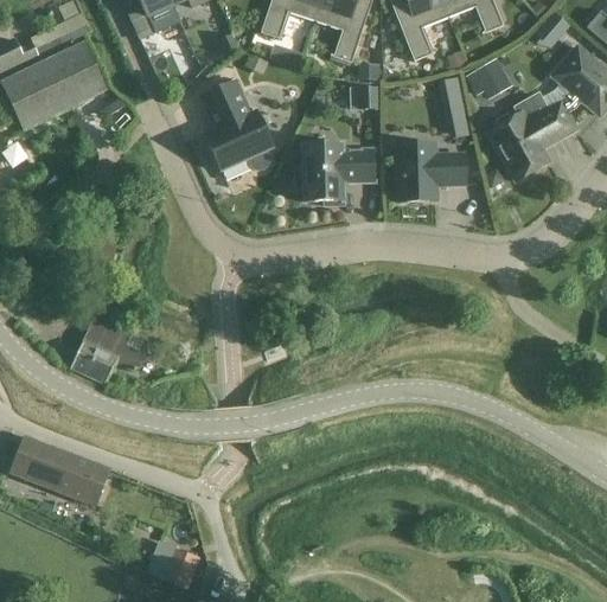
[(126,0),(123,1),(140,37),(164,26),(157,10),(172,4),(171,0),(126,0)]
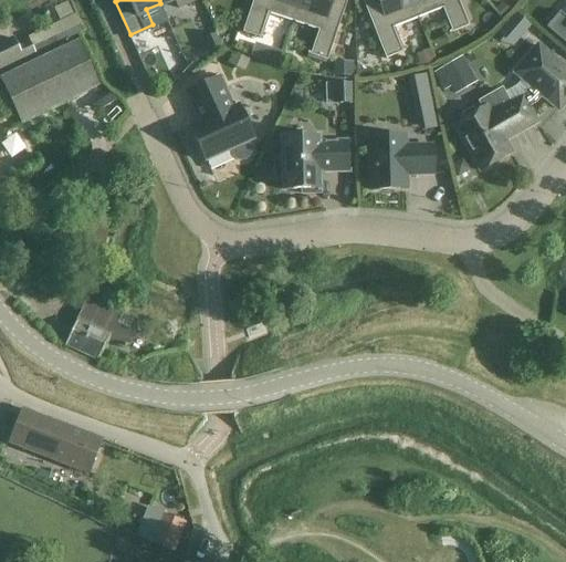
[(251,0),(242,29),(260,34),(268,9),(293,18),(299,0),(251,0)]
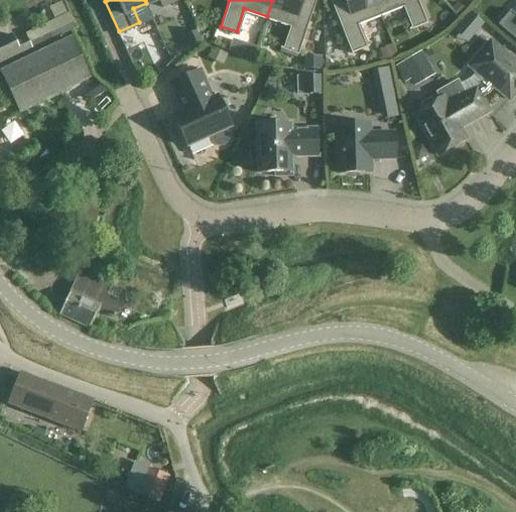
[(272,0),(267,16),(290,24),(283,47),(298,52),(315,0),(272,0)]
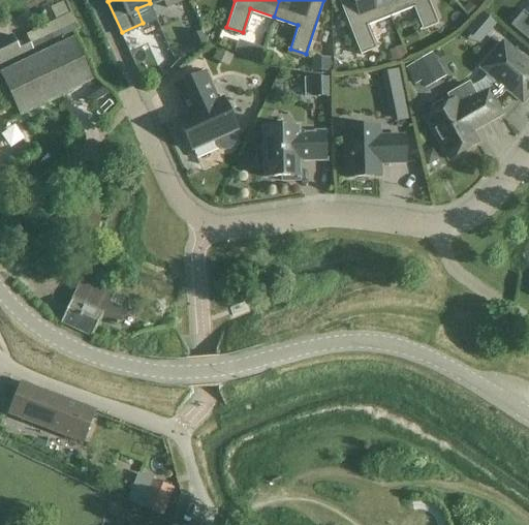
[(391,13),(384,0),(340,0),(361,52),(376,45),(367,23),(391,13)]
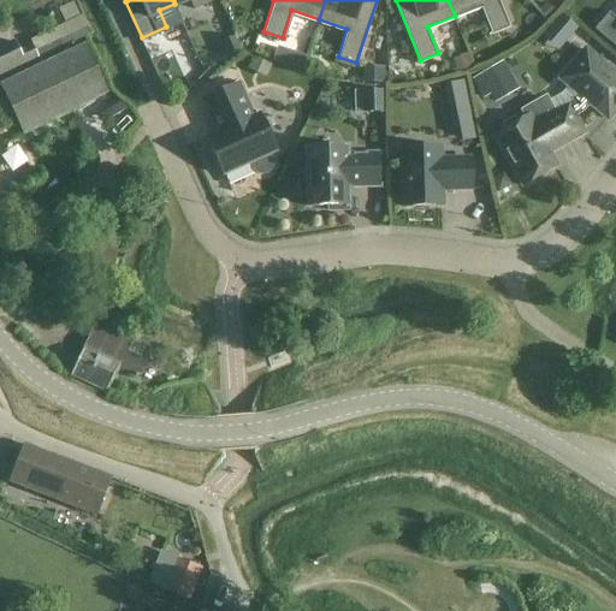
[(510,24),(501,0),(448,0),(455,16),(481,5),(492,31),(510,24)]
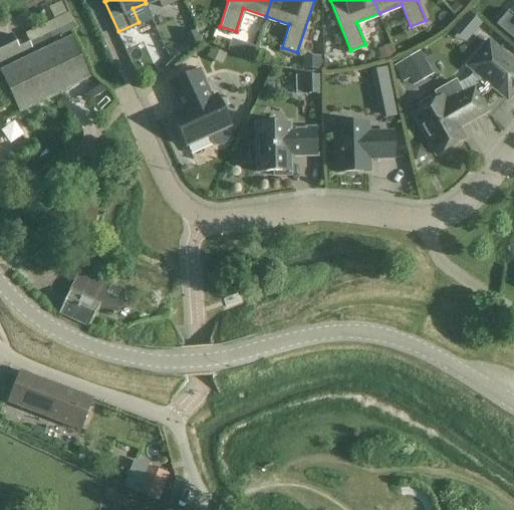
[(450,5),(458,14),(465,7),(458,0),(456,0),(450,5)]
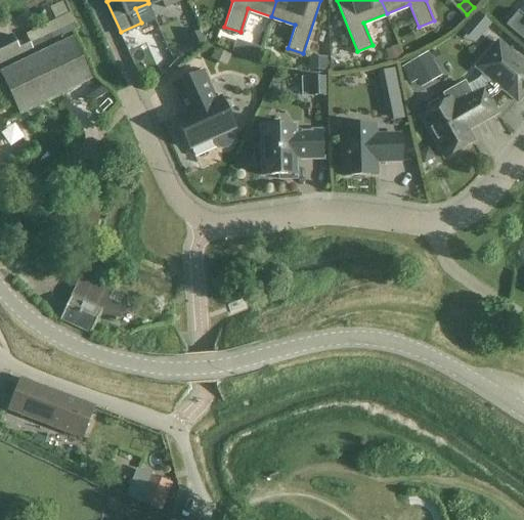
[(506,23),(523,37),(523,12),(518,8),(506,23)]
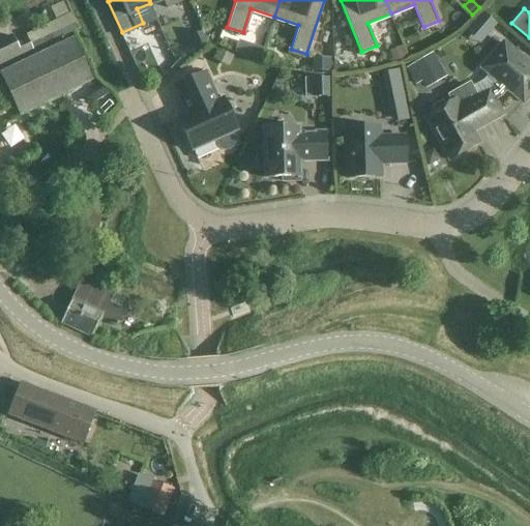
[(475,16),(475,32),(493,32),(493,17),(475,16)]
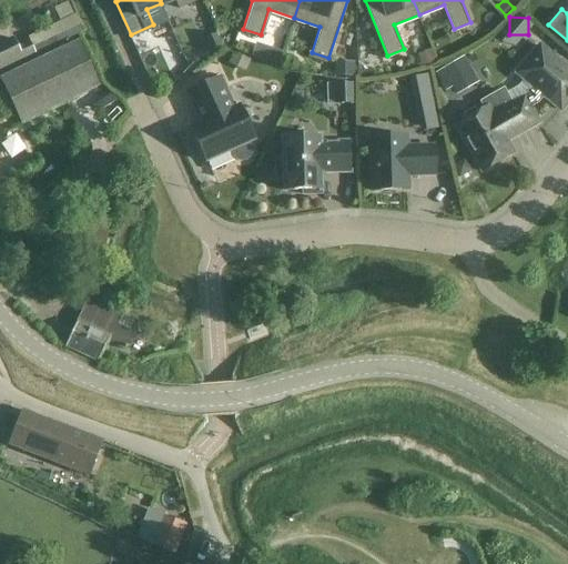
[(544,30),(539,36),(549,43),(553,38),(544,30)]
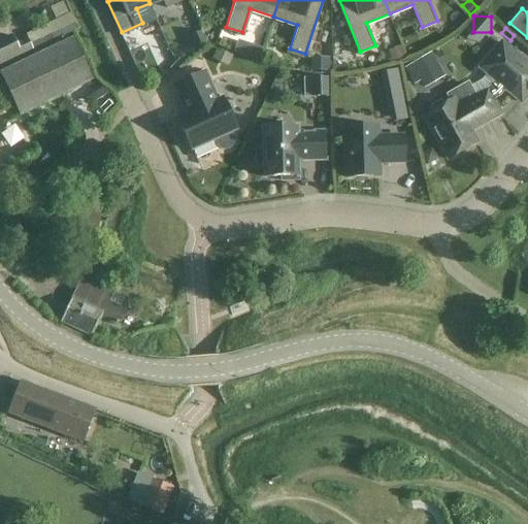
[(0,63),(34,48),(28,35),(17,40),(13,32),(0,37),(0,63)]
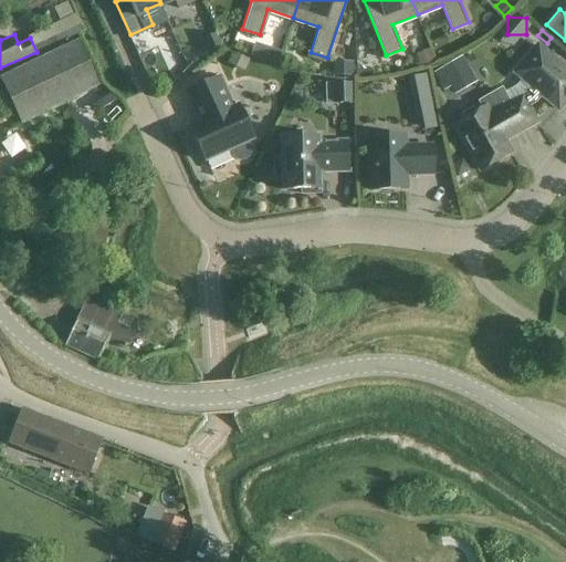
[(221,45),(218,38),(208,42),(211,50),(221,45)]
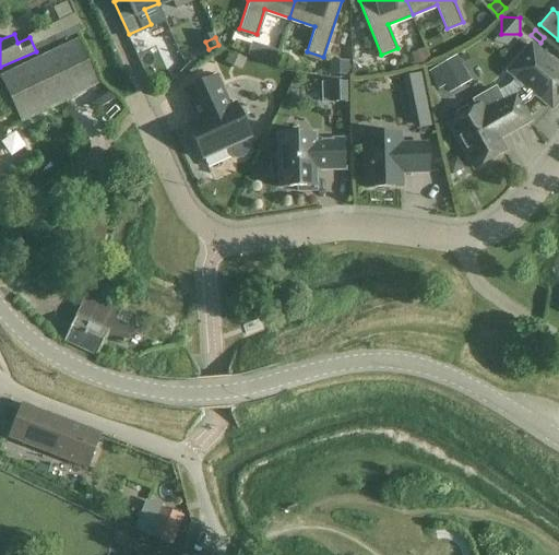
[(22,118),(96,82),(75,38),(1,74),(22,118)]
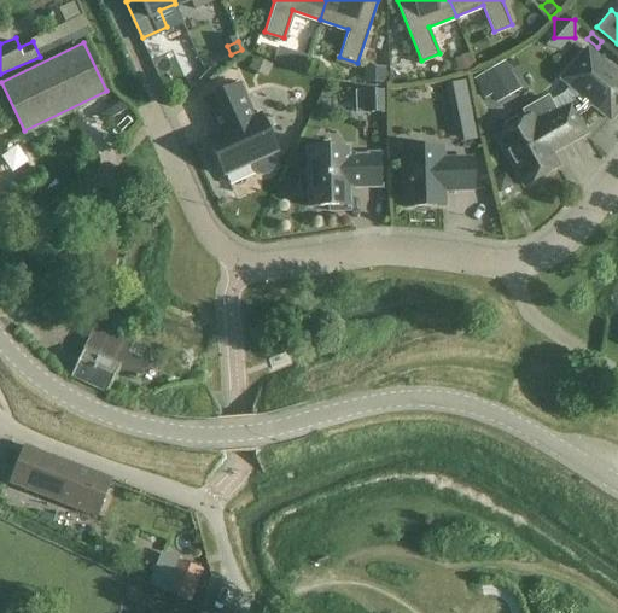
[(572,105),(577,112),(584,109),(592,100),(611,116),(617,106),(617,71),(617,70),(588,46),(561,76),(584,94),(578,101),(572,105)]
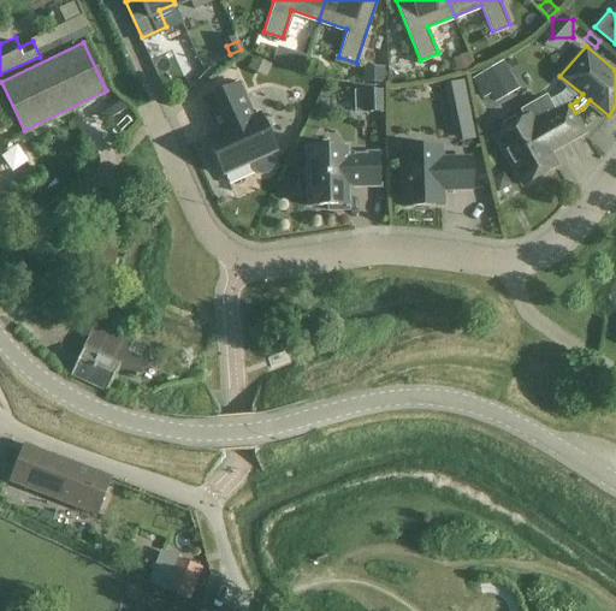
[(454,55),(458,70),(473,65),(468,49),(454,55)]
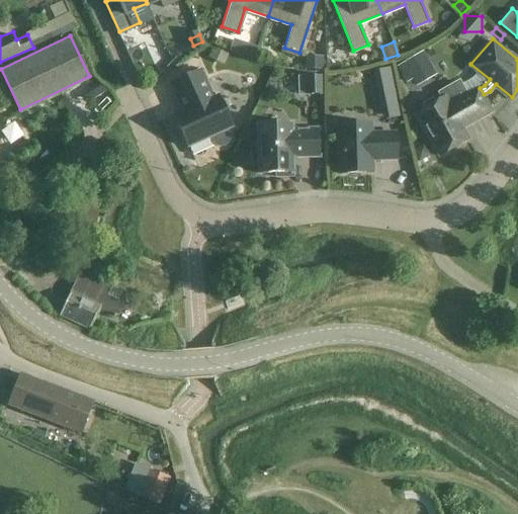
[(254,56),(257,46),(247,43),(244,54),(254,56)]
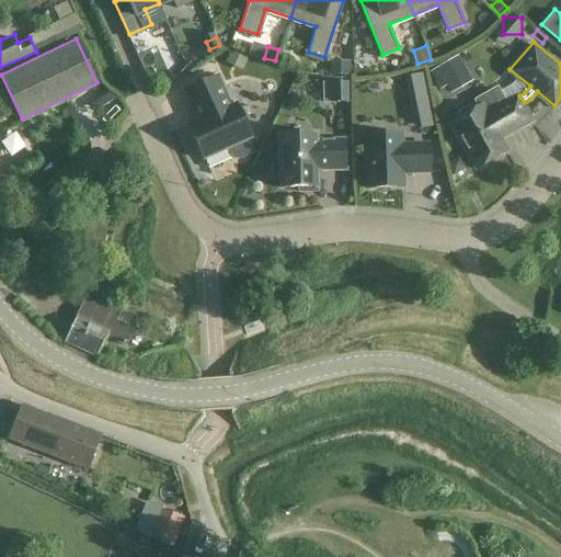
[(230,48),(225,60),(241,68),(247,56),(230,48)]
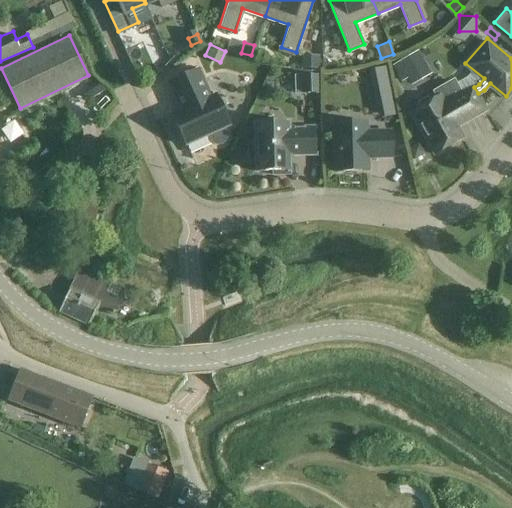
[(254,57),(266,61),(269,49),(257,45),(254,57)]
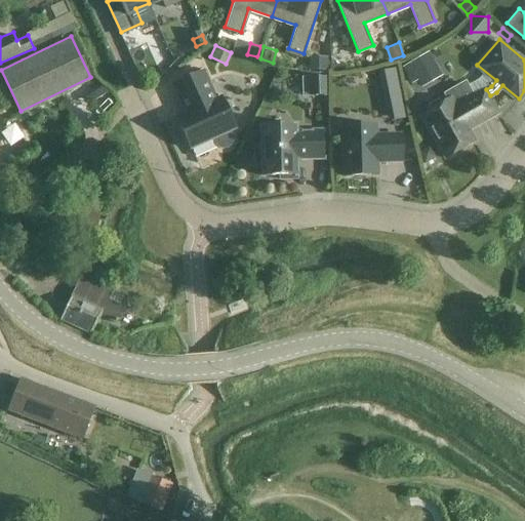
[(429,49),(402,65),(411,81),(417,78),(421,85),(442,73),(429,49)]
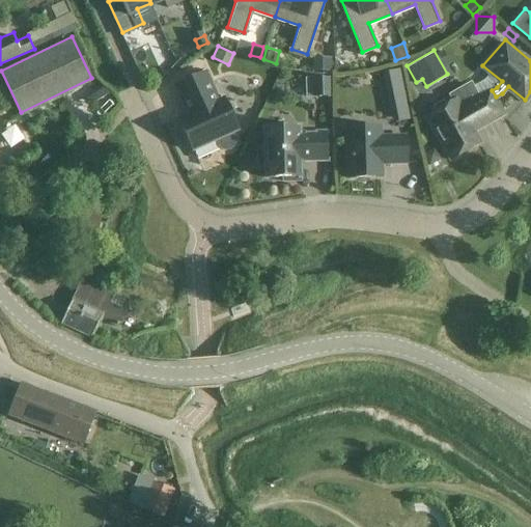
[(312,54),(311,68),(331,68),(332,55),(312,54)]
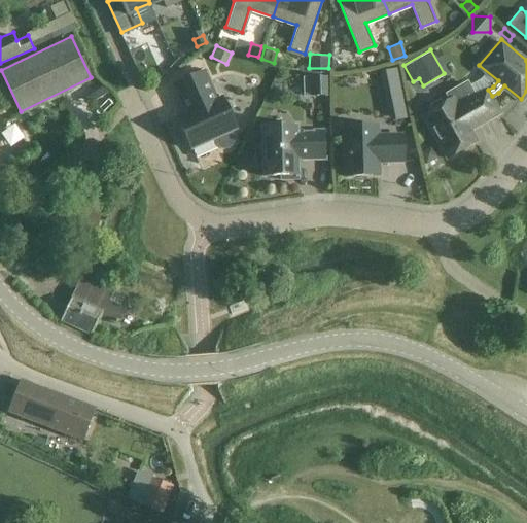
[(397,65),(379,69),(389,119),(408,115),(397,65)]
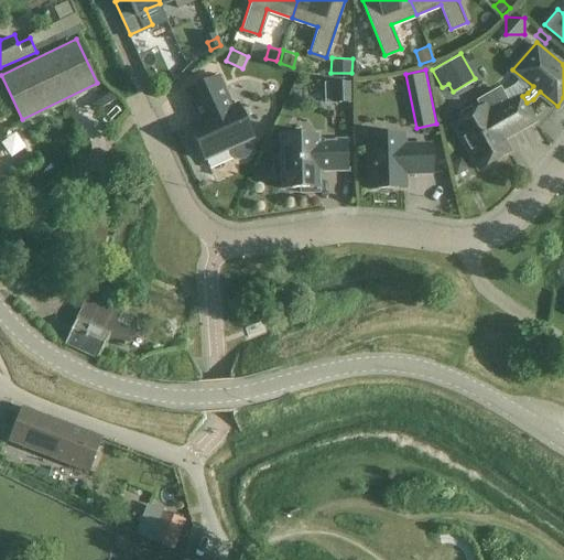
[(219,73),(185,88),(198,119),(190,124),(205,157),(228,147),(230,151),(234,154),(239,157),(243,155),(248,152),(250,148),(249,142),(247,138),(253,136),(237,101),(232,104),(219,73)]
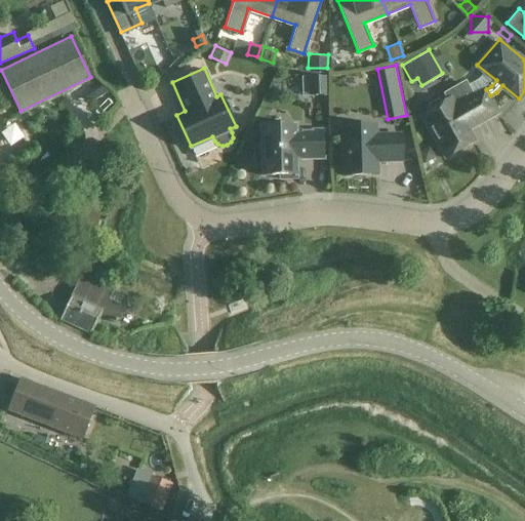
[(326,72),(301,73),(303,93),(326,92),(326,72)]
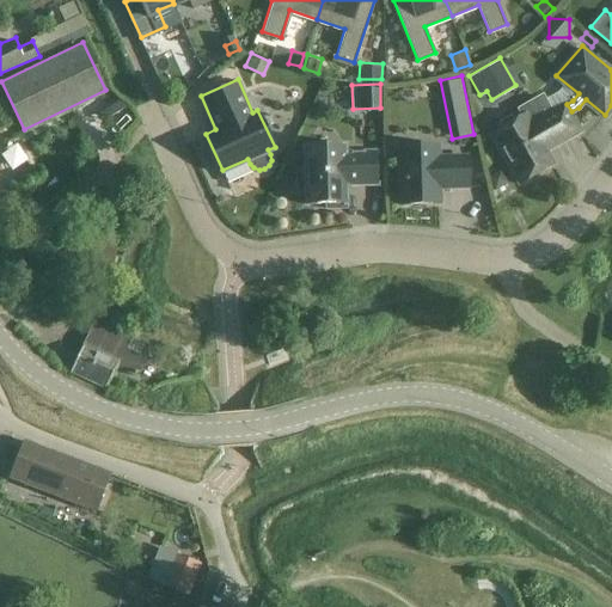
[(500,127),(490,132),(507,160),(519,181),(554,161),(544,146),(552,141),(554,143),(580,128),(571,111),(567,104),(564,102),(552,109),(545,96),(543,91),(530,98),(516,106),(521,115),(515,117),(510,115),(500,121),(500,127)]
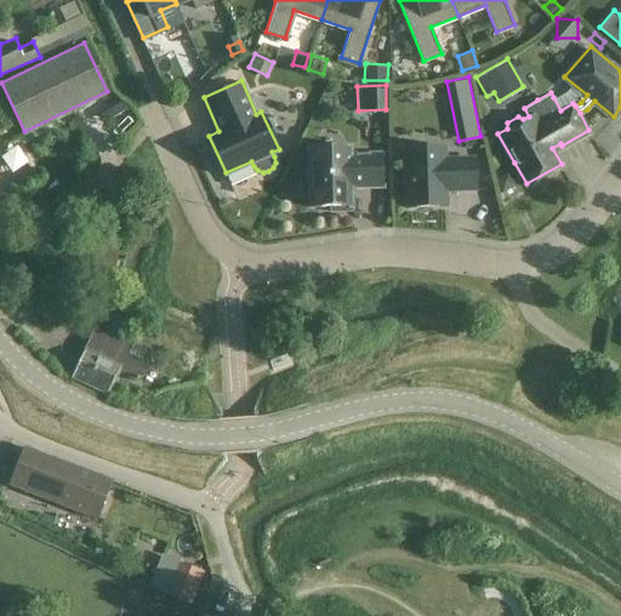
[(351,207),(349,184),(382,184),(382,152),(349,153),(349,146),(311,147),(311,170),(309,170),(309,171),(302,171),(302,192),(311,192),(311,193),(312,205),(331,204),(332,209),(351,207)]
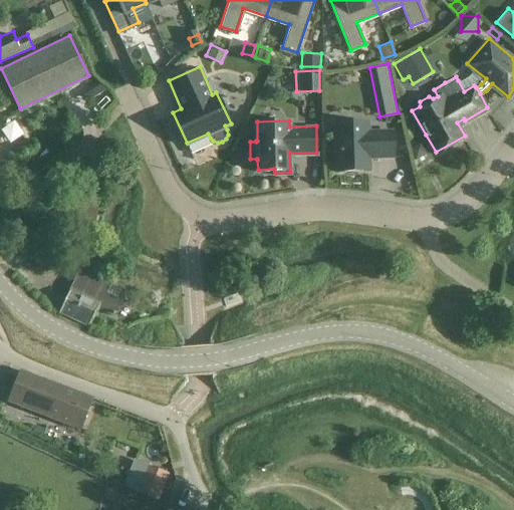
[(368,120),(335,121),(336,169),(369,168),(369,153),(374,153),(374,156),(394,155),(393,129),(368,130),(368,120)]
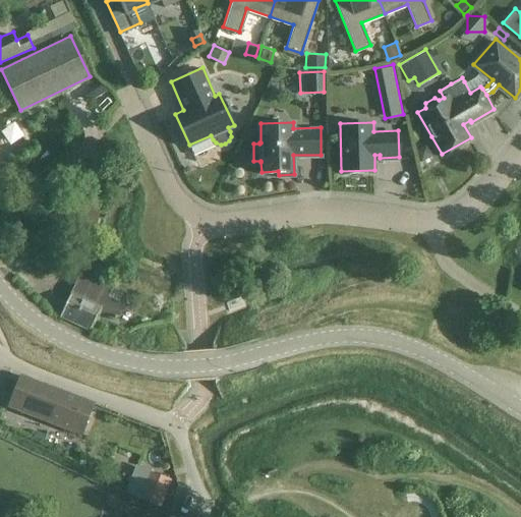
[(425,141),(414,149),(420,160),(432,154),(425,141)]
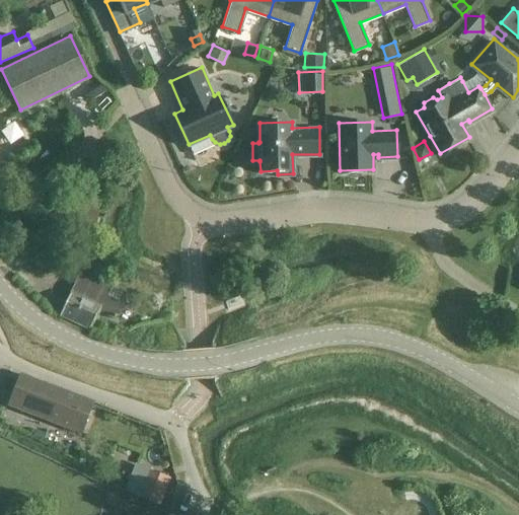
[(79,270),(60,311),(60,312),(89,326),(98,308),(116,316),(127,292),(97,278),(79,270)]
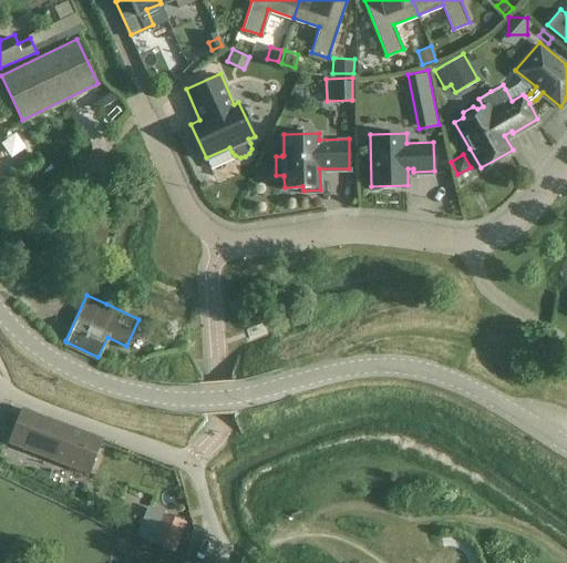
[(9,441),(75,467),(73,472),(82,476),(84,470),(88,471),(101,437),(22,407),(9,441)]
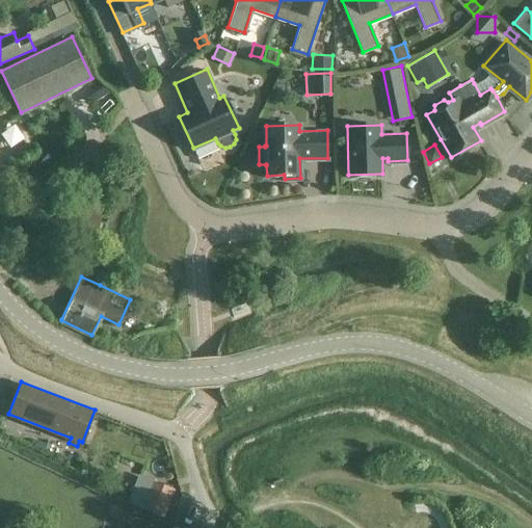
[(268,467),(265,480),(277,484),(282,470),(268,467)]
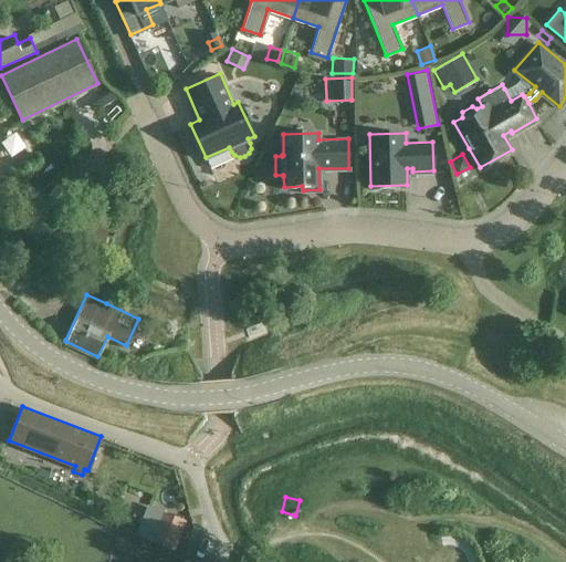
[(159,509),(148,539),(175,549),(186,519),(159,509)]
